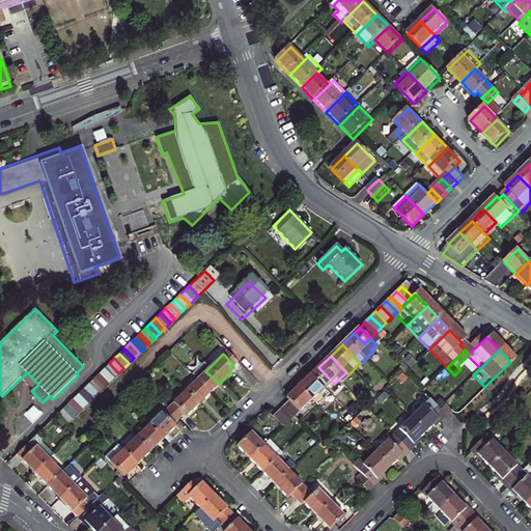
[(104,368),(113,379),(118,373),(109,363),(104,368)]
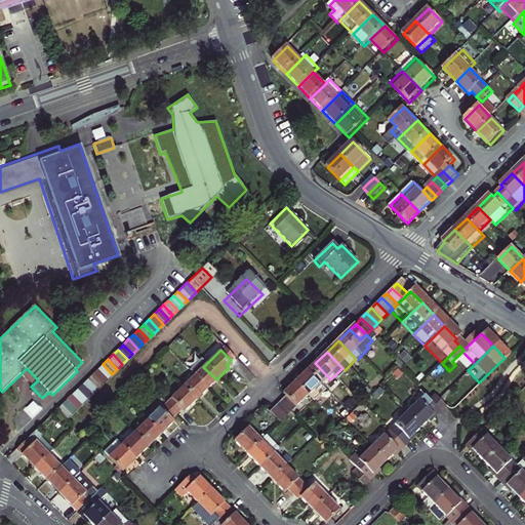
[(197,361),(186,373),(191,378),(204,392),(216,379),(203,367),(197,361)]
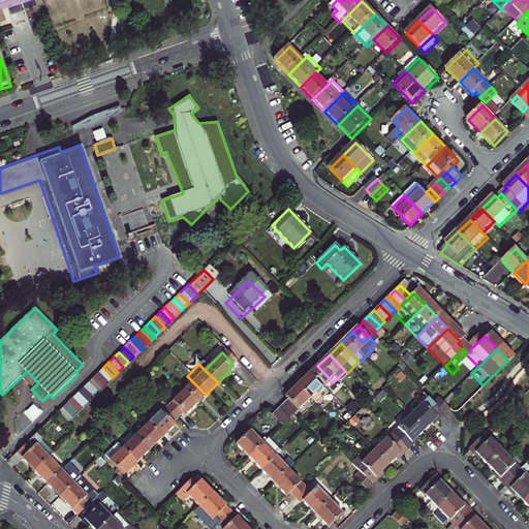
[(322,393),(333,382),(317,366),(307,377),(322,393)]
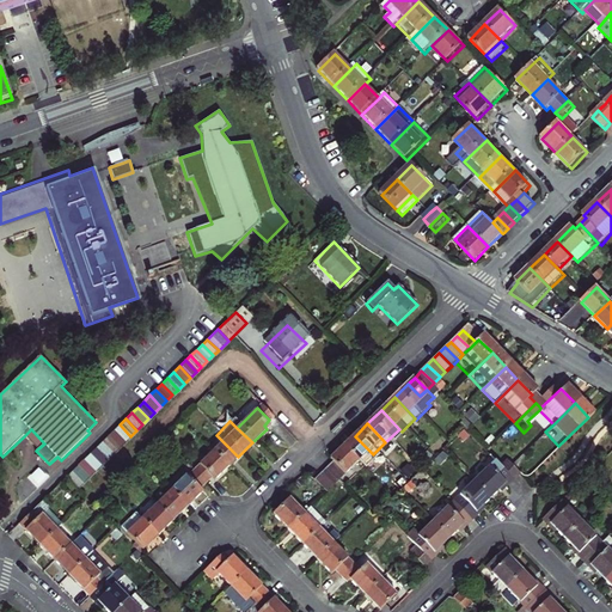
[(120,424),(114,430),(124,442),(130,436),(120,424)]
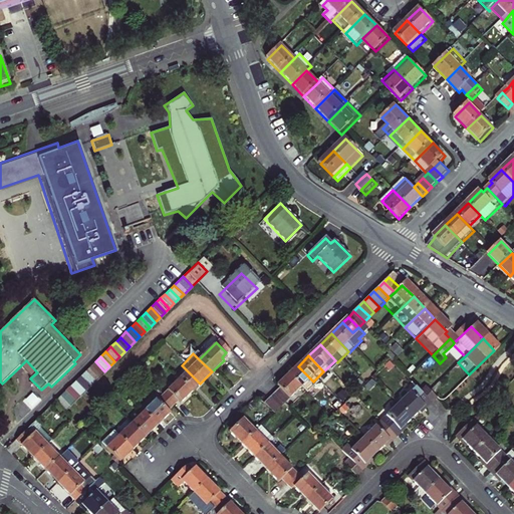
[(388,365),(392,361),(387,356),(382,360),(388,365)]
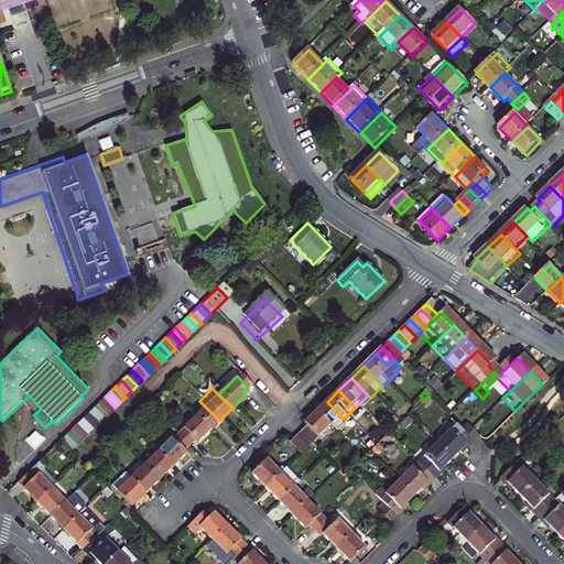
[(34,414),(41,409),(29,396),(22,402),(34,414)]
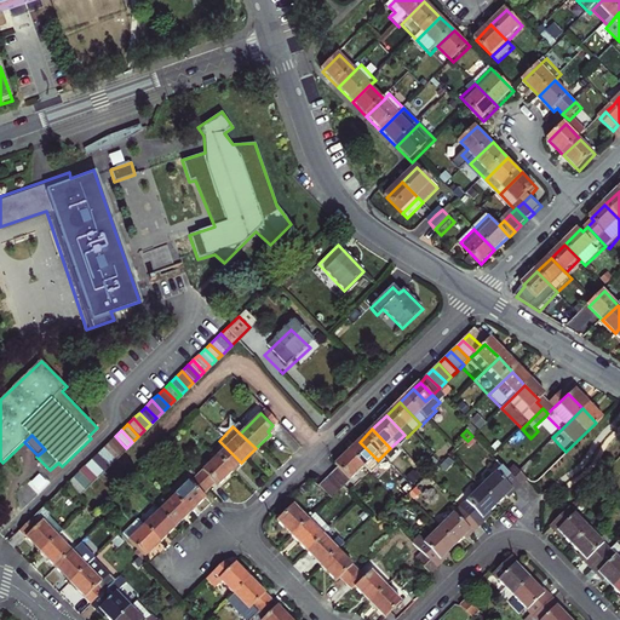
[(115,436),(108,442),(120,454),(126,448),(115,436)]
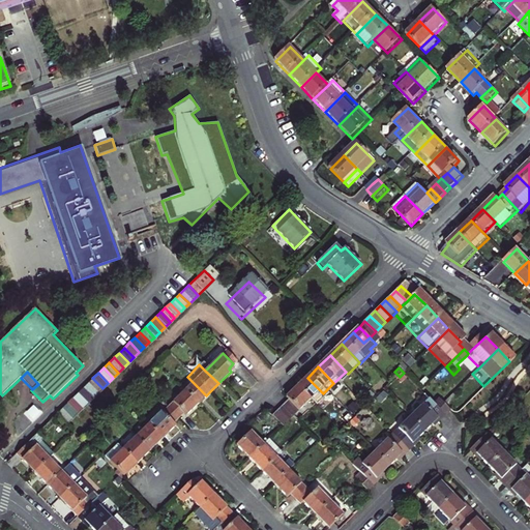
[(409,381),(404,375),(399,380),(405,385),(409,381)]
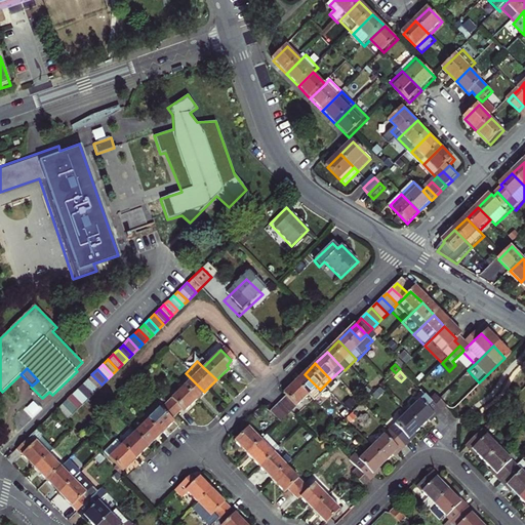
[(91,374),(86,379),(96,390),(102,385),(91,374)]
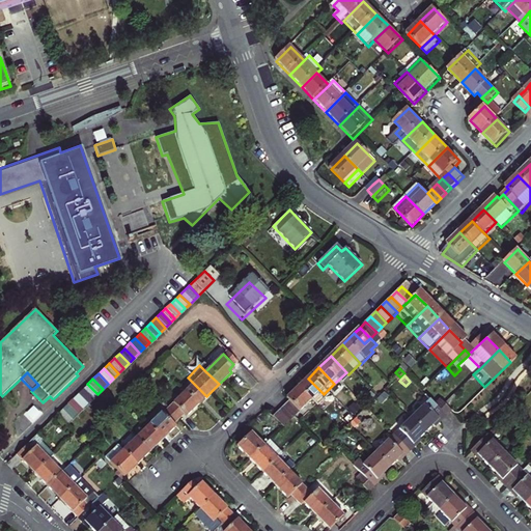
[(324,394),(308,379),(295,391),(308,406),(310,403),(315,408),(326,398),(324,394)]
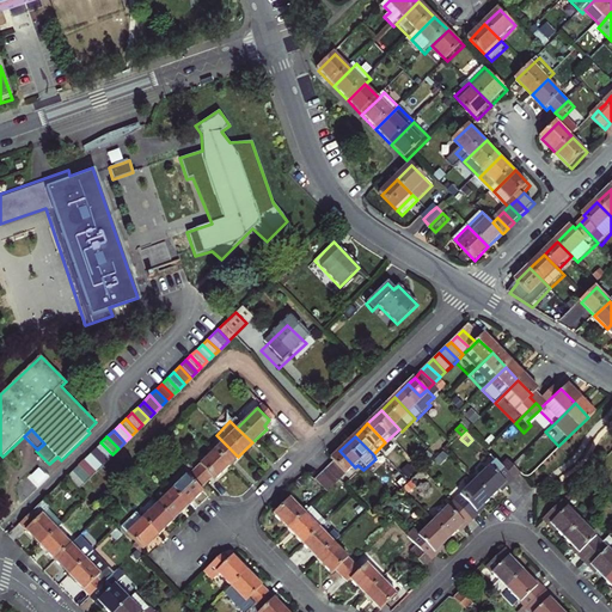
[(209,456),(224,471),(238,457),(222,441),(209,456)]
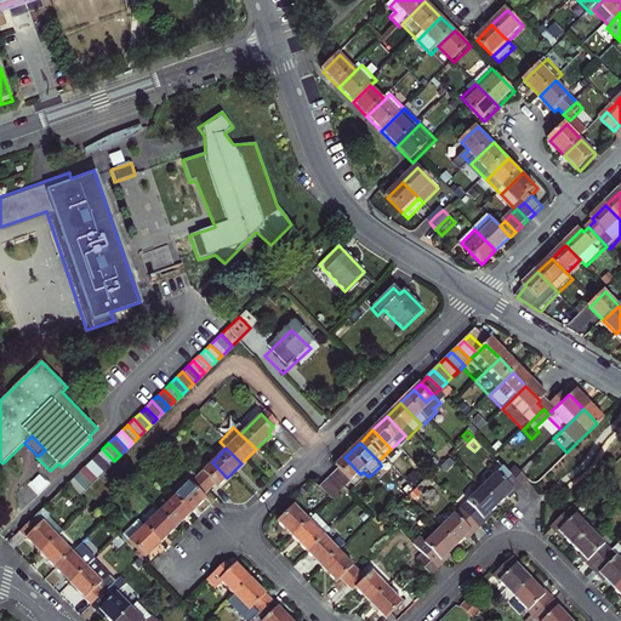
[(102,449),(97,454),(108,466),(114,461),(102,449)]
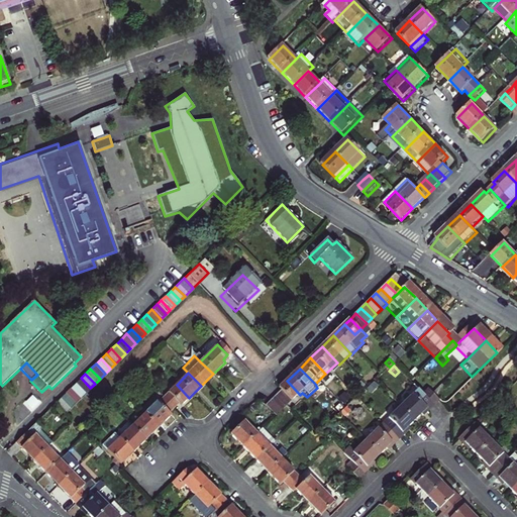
[(81,378),(76,383),(85,393),(90,388),(81,378)]
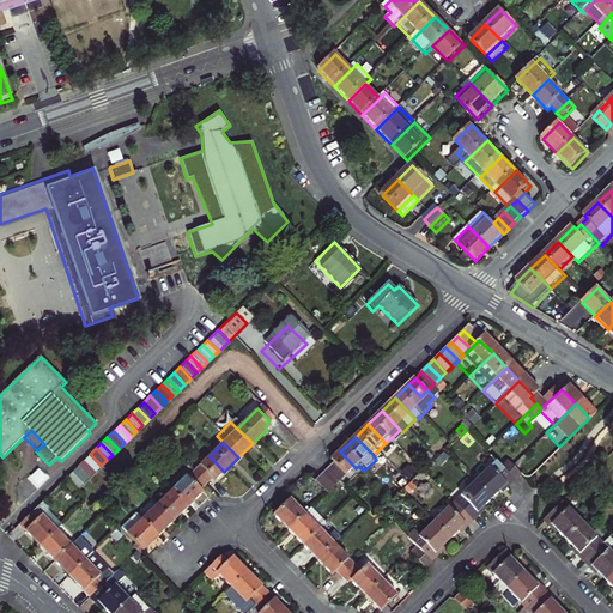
[(340,451),(327,465),(329,467),(340,480),(341,481),(356,468),(340,451)]
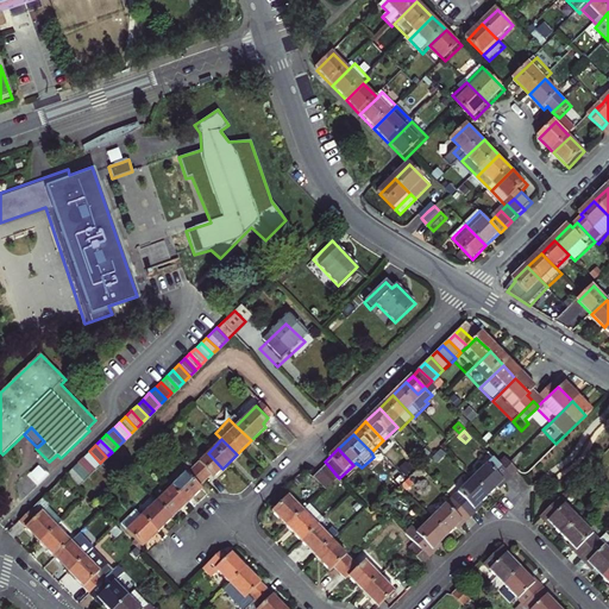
[(89,451),(83,457),(94,469),(100,463),(89,451)]
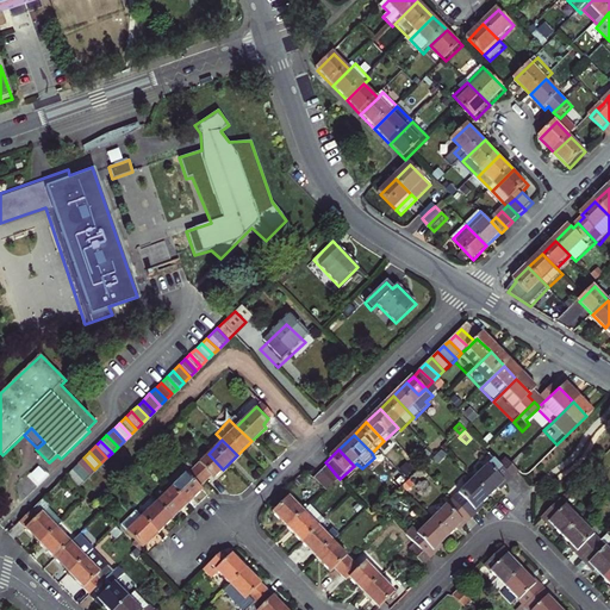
[(446,458),(440,452),(435,458),(440,462),(446,458)]
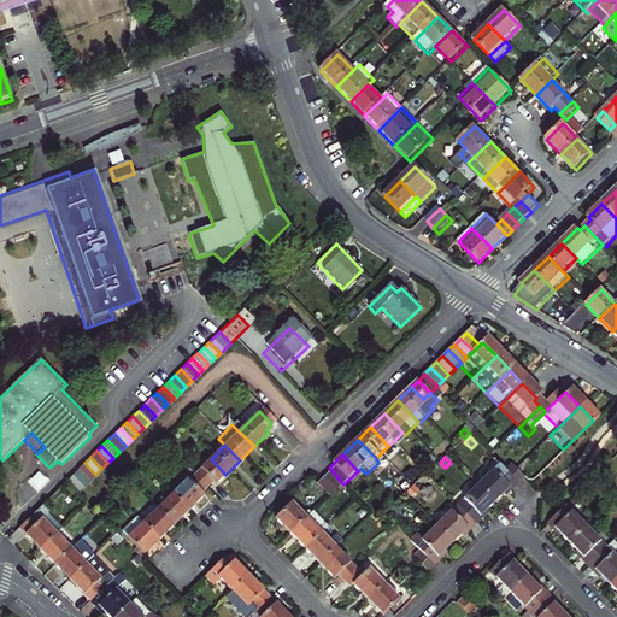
[(212,488),(225,475),(211,459),(191,479),(203,492),(209,486),(212,488)]
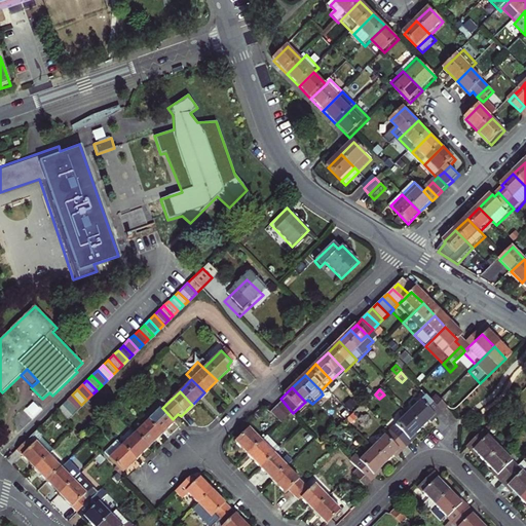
[(66,401),(75,411),(81,405),(72,395),(66,401)]
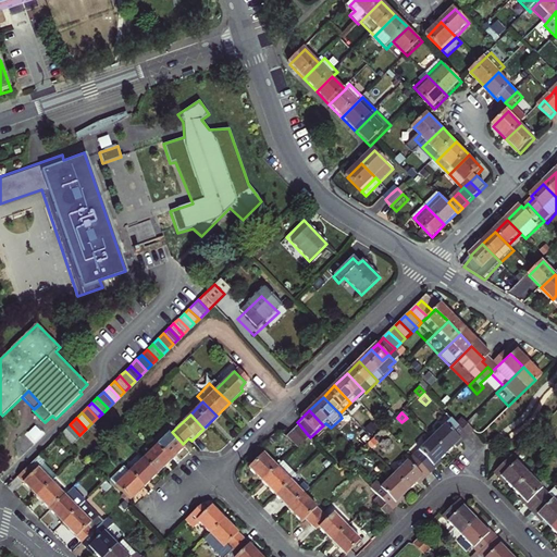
[(64,429),(75,440),(79,435),(70,424),(64,429)]
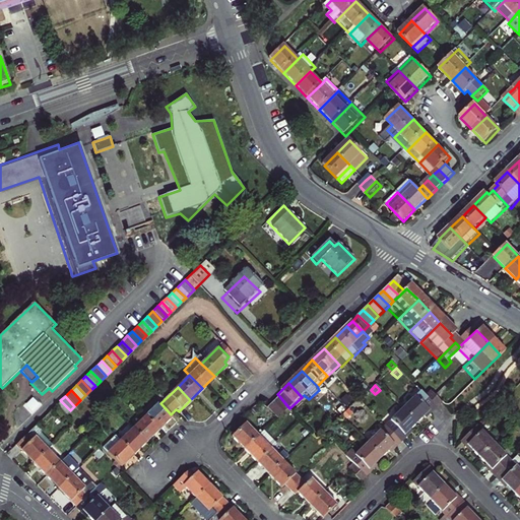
[(283,412),(288,407),(279,396),(273,401),(283,412)]
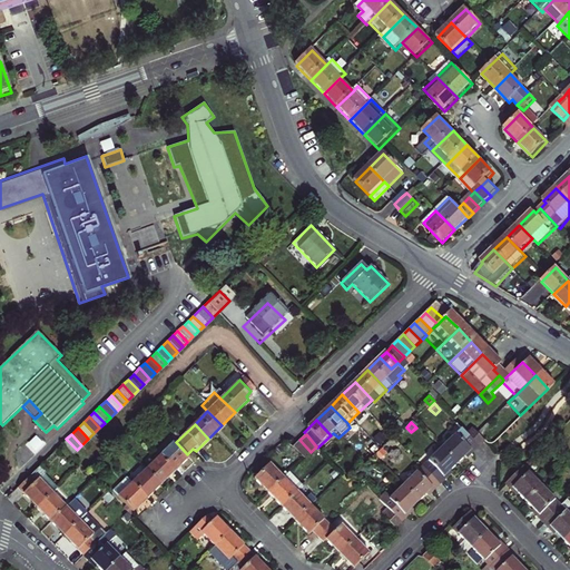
[(459,443),(453,436),(433,455),(449,471),(459,461),(460,463),(470,454),(462,446),(459,443)]
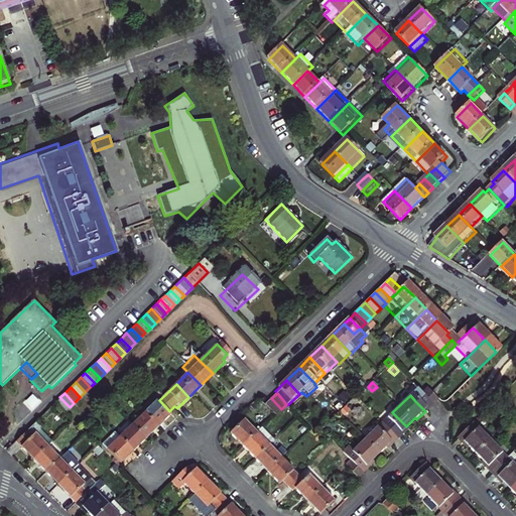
[(415,401),(418,404),(424,399),(421,396),(415,401)]
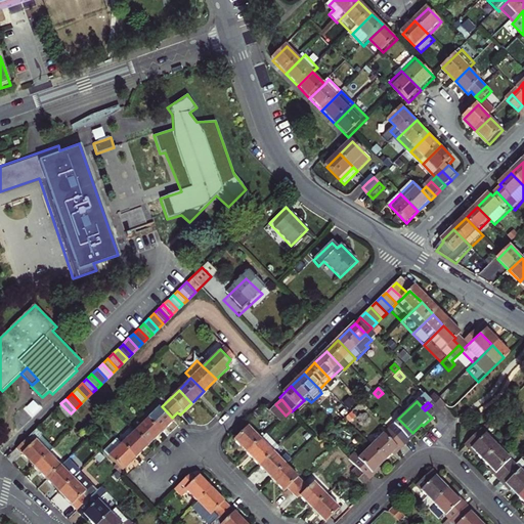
[(71,413),(60,403),(55,409),(64,419),(71,413)]
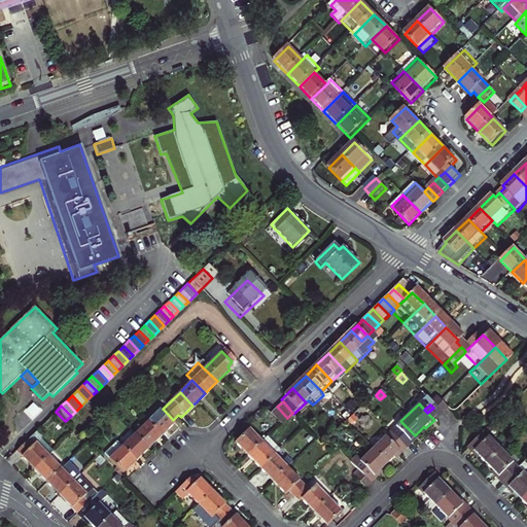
[(287,418),(277,407),(271,414),(283,426),(289,420),(287,418)]
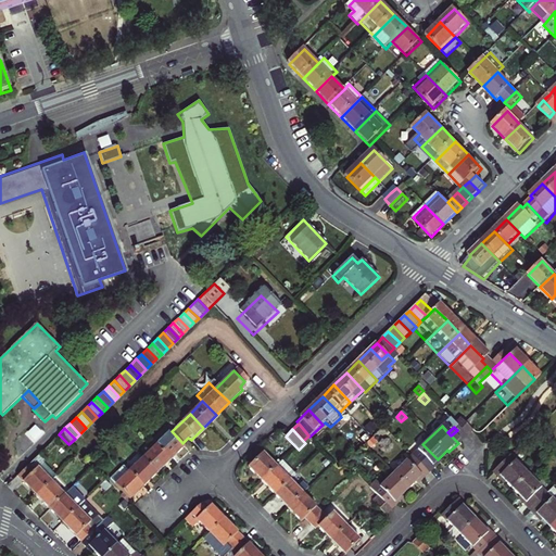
[(464,438),(457,430),(451,436),(458,443),(464,438)]
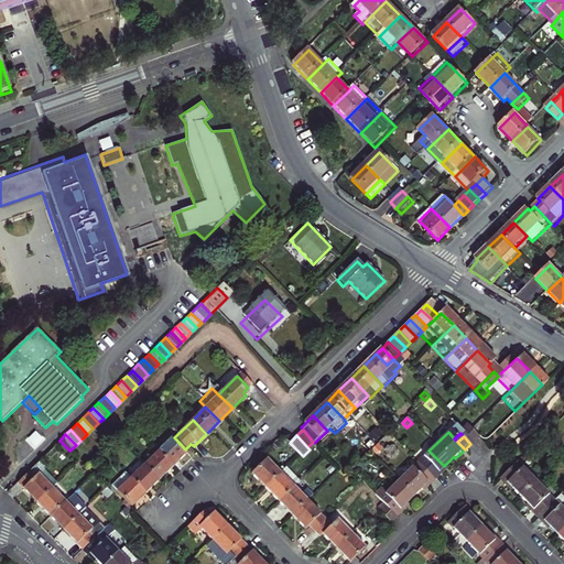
[(181,454),(185,449),(174,437),(170,442),(169,441),(153,456),(169,472),(183,457),(181,454)]
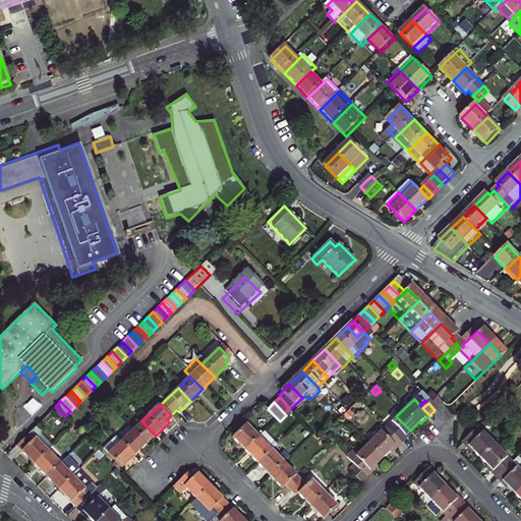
[(60,421),(64,416),(55,407),(50,411),(60,421)]
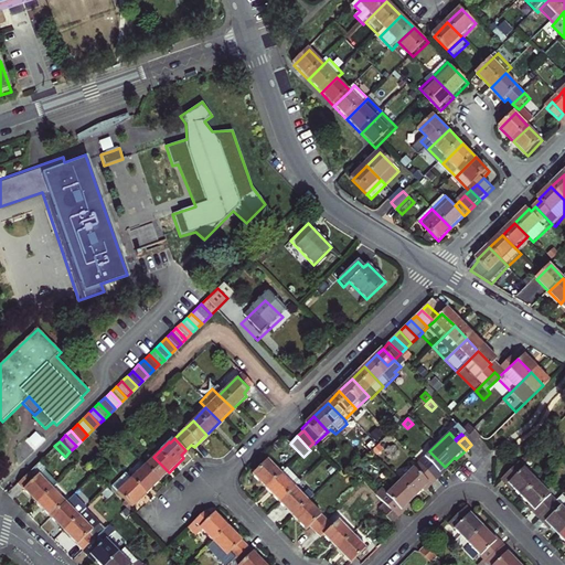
[(297,462),(304,457),(290,444),(284,449),(286,450),(297,462)]
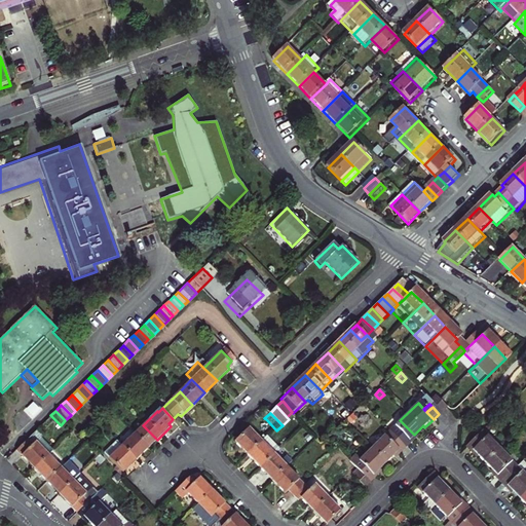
[(414,435),(400,420),(382,438),(399,453),(407,446),(405,443),(414,435)]
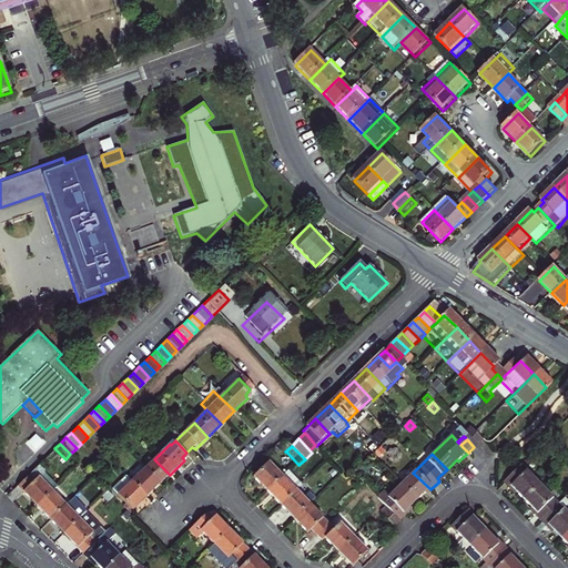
[(155,488),(170,475),(154,459),(141,473),(155,488)]
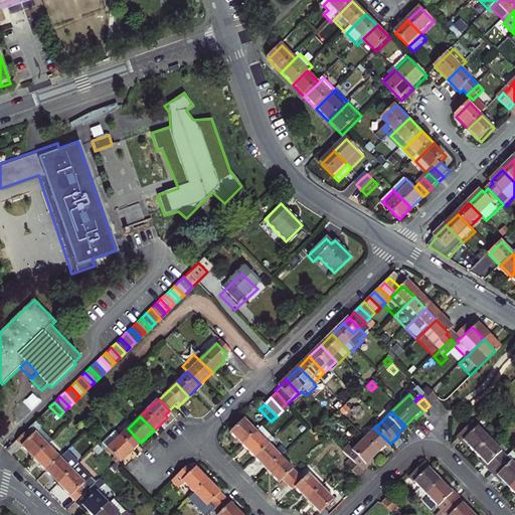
[(245,420),(230,435),(243,449),(259,434),(245,420)]
